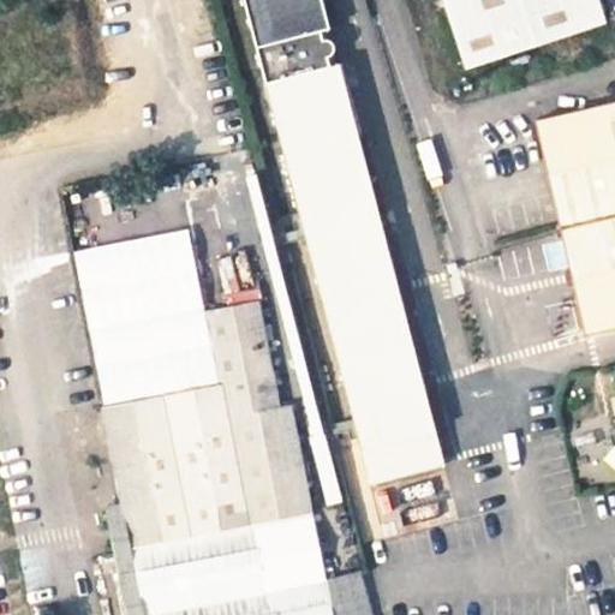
[(243,0),(372,482),(448,463),(340,61),(329,64),(327,54),(329,53),(333,51),(334,43),(333,39),(329,36),(326,35),(322,35),(320,28),(330,25),(323,0),(243,0)]
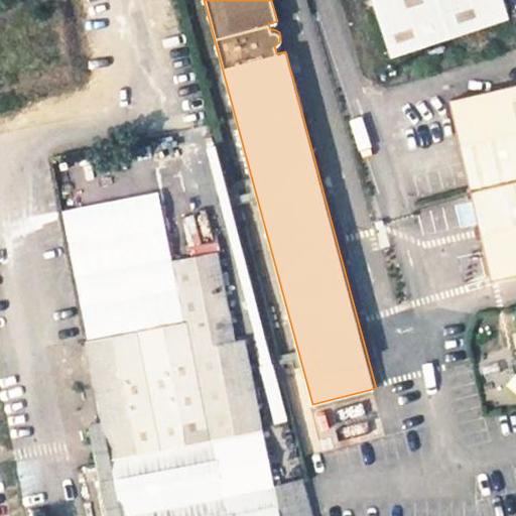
[(372,0),(391,59),(508,20),(501,0),(372,0)]
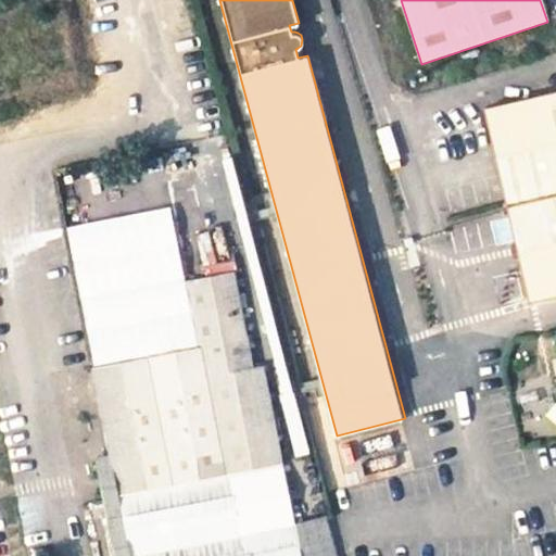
[(555,95),(484,111),(529,302),(555,294),(555,95)]
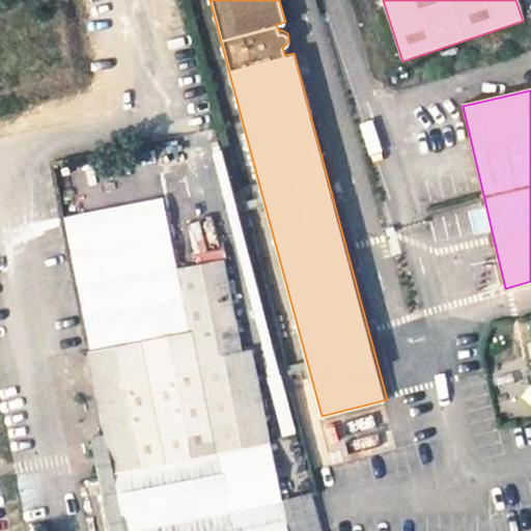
[(192,333),(90,352),(107,436),(124,530),(286,530),(281,501),(279,501),(249,350),(240,352),(221,261),(179,269),(192,333)]
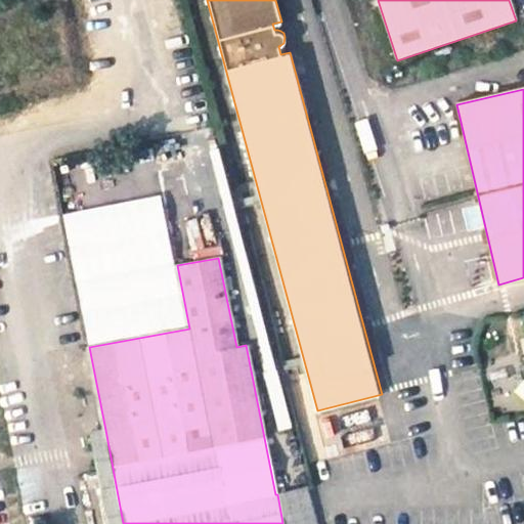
[(175,258),(167,260),(169,270),(176,268),(175,258)]
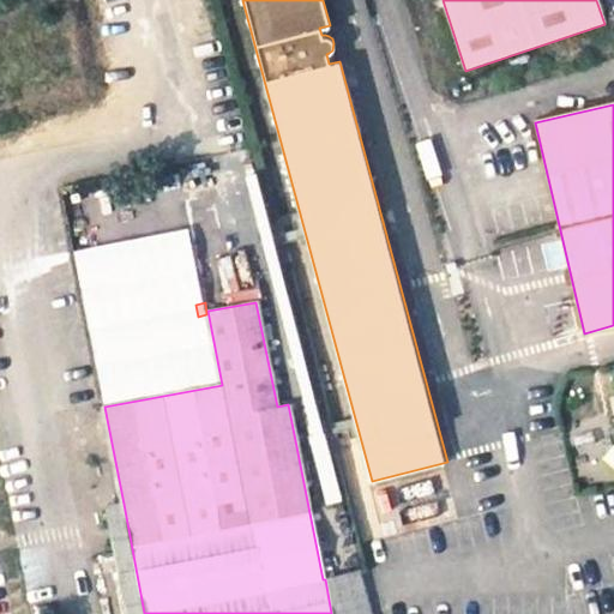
[(144,613),(124,504),(104,507),(125,613),(144,613)]
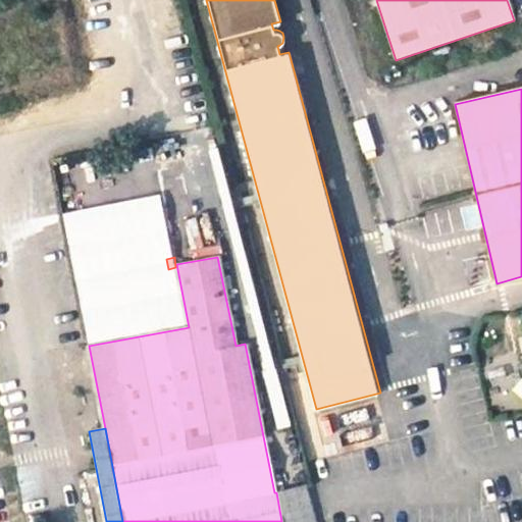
[(281,521),(315,521),(306,484),(276,492),(281,521)]
